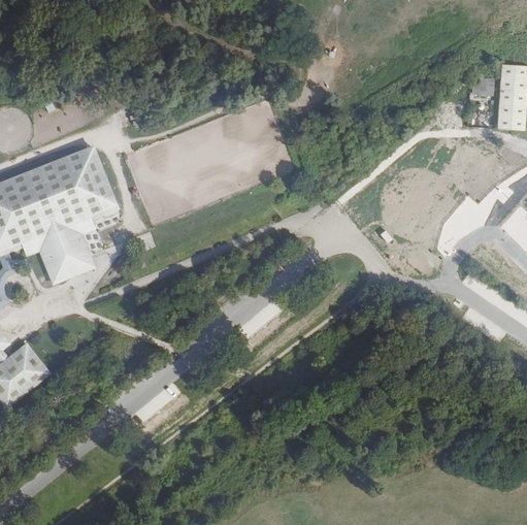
[(525,61),(498,60),(494,129),(521,130),(525,61)]
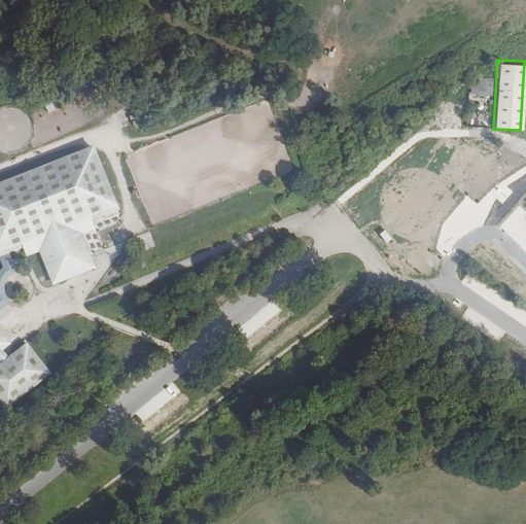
[(488,74),(468,71),(465,94),(485,97),(488,74)]
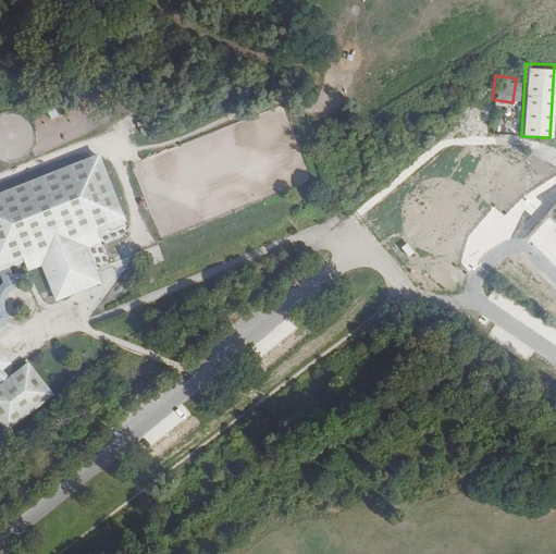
[(486,85),(472,96),(477,101),(490,90),(486,85)]
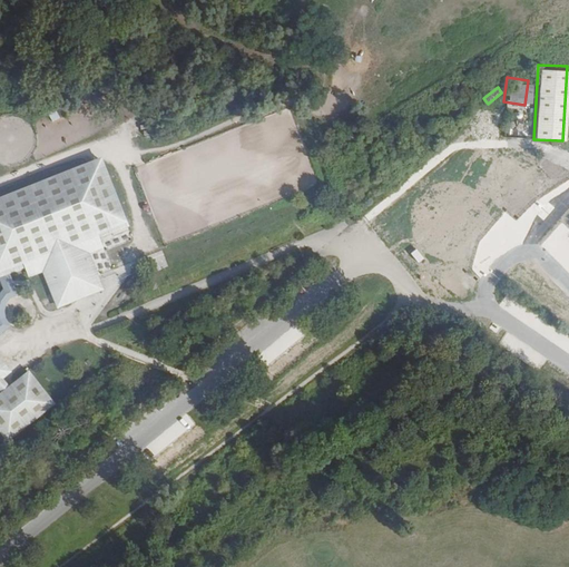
[(467,165),(481,150),(476,145),(461,159),(467,165)]
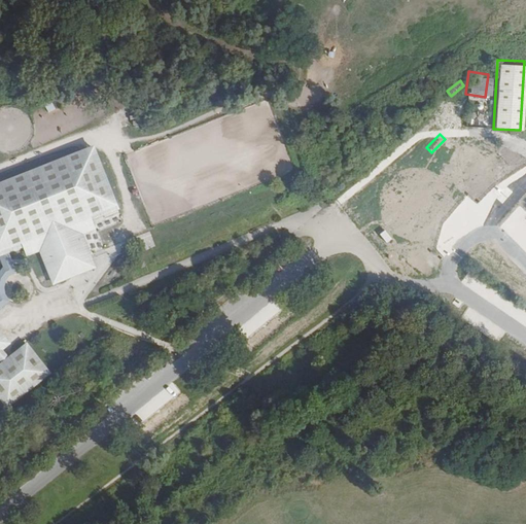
[(4,282),(8,275),(16,272),(9,252),(118,209),(93,145),(0,181),(0,259),(2,266),(0,268),(0,398),(6,408),(50,373),(27,341),(7,356),(3,350),(11,344),(4,334),(0,328),(0,308),(10,301),(5,291),(4,282)]
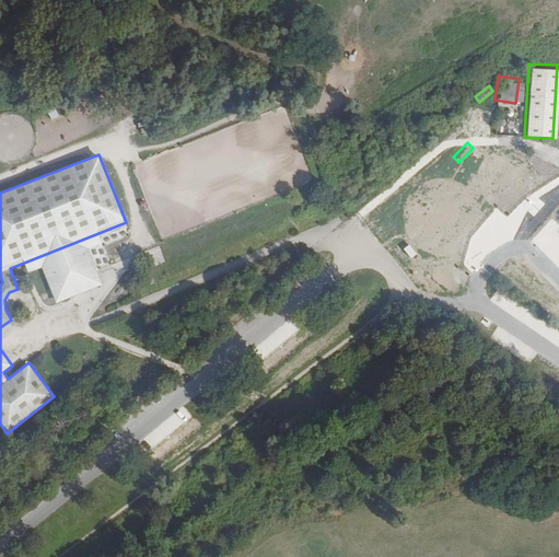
[(381,233),(387,229),(377,217),(371,221),(381,233)]
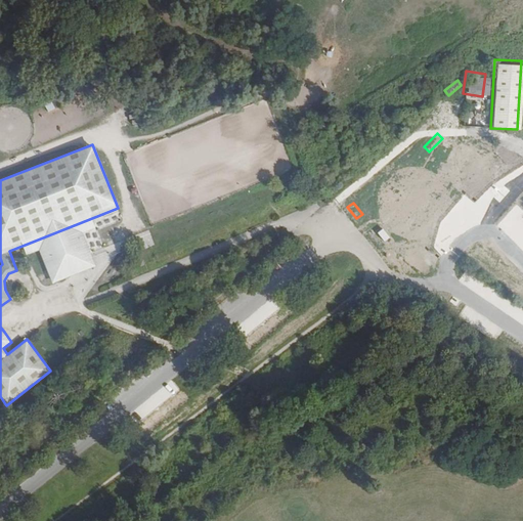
[(372,225),(363,228),(369,243),(378,240),(372,225)]
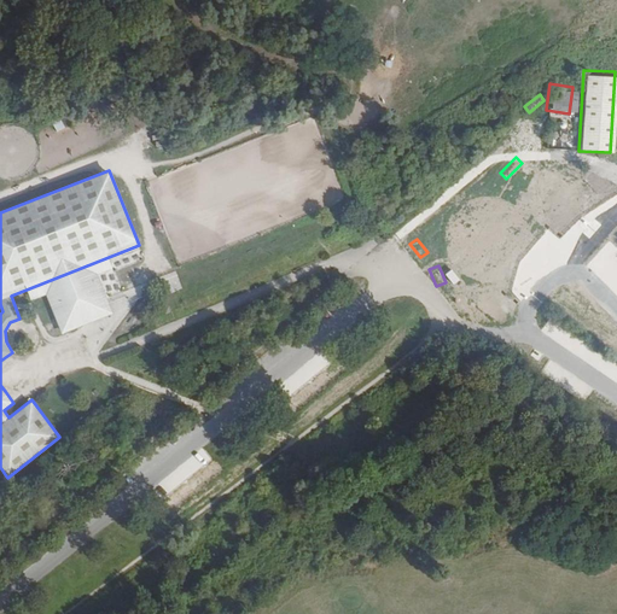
[(454,284),(447,290),(466,316),(473,310),(454,284)]
